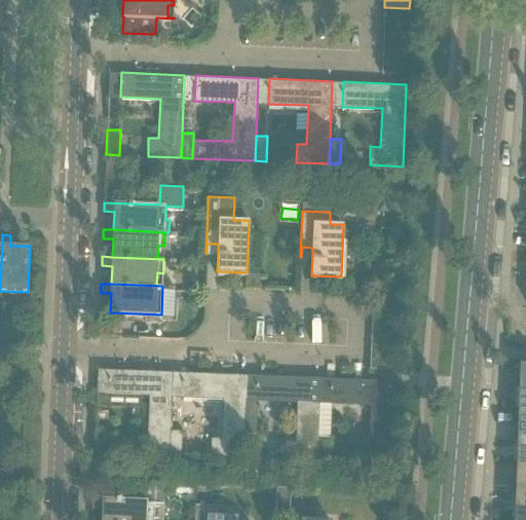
[(371,328),(371,341),(396,342),(396,329),(371,328)]
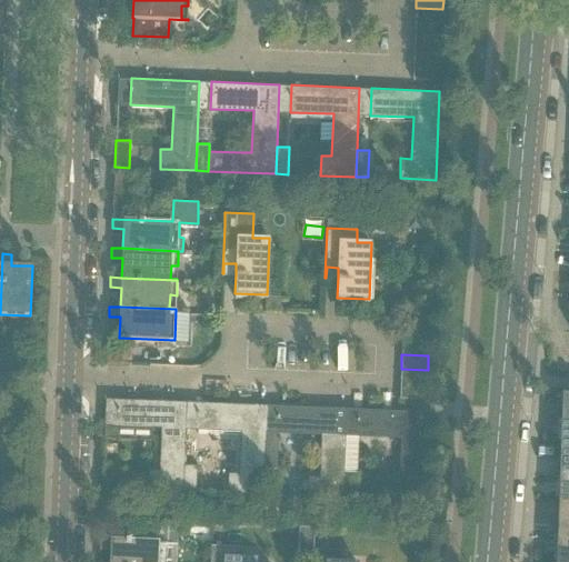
[(401,369),(400,382),(427,383),(428,370),(401,369)]
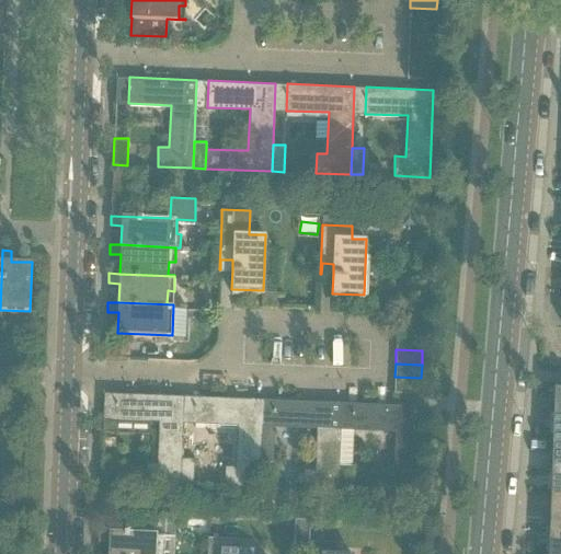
[(421,378),(395,377),(395,390),(421,391),(421,378)]
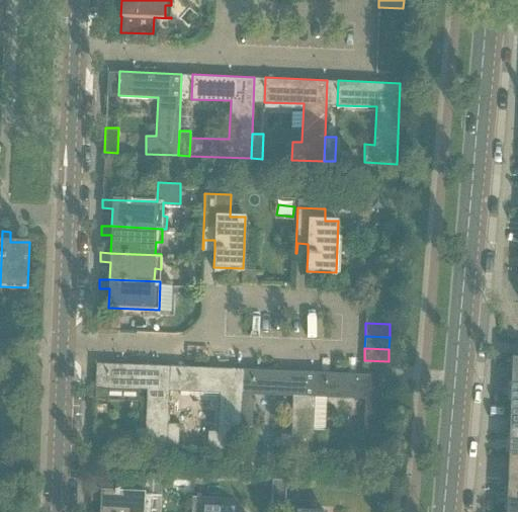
[(155,364),(109,362),(108,387),(147,388),(145,426),(135,426),(135,444),(167,446),(168,421),(170,364),(161,364),(161,367),(155,367),(155,364)]
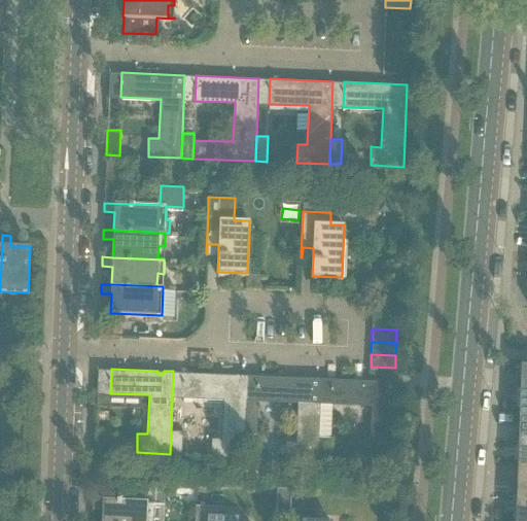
[(231,374),(185,372),(184,396),(222,398),(221,438),(211,437),(211,455),(243,456),(244,431),(247,375),(237,374),(237,377),(231,377),(231,374)]
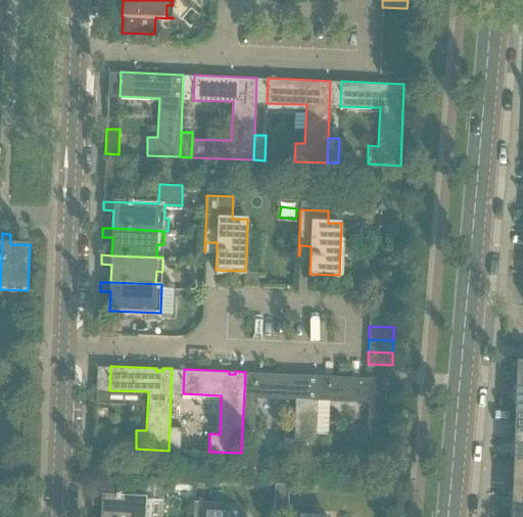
[(319,374),(308,374),(308,377),(302,377),(302,374),(256,372),(255,396),(294,397),(293,436),(283,436),(282,455),(315,457),(316,431),(319,374)]
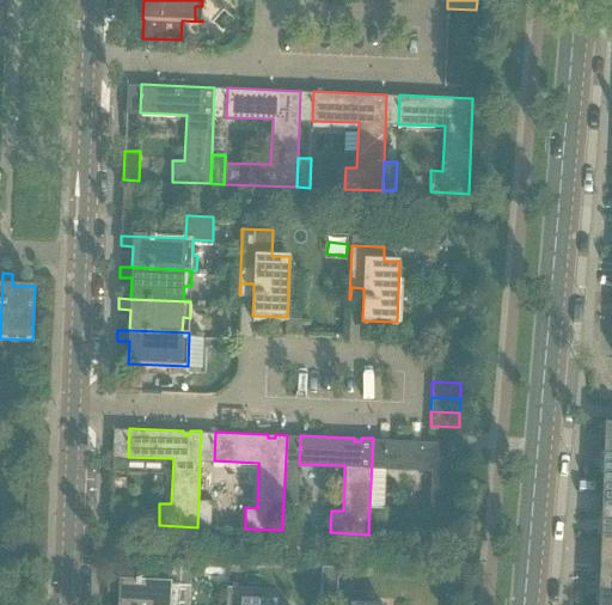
[(417,514),(416,536),(454,537),(459,441),(447,441),(447,445),(440,445),(440,441),(386,439),(385,468),(430,469),(428,514),(417,514)]
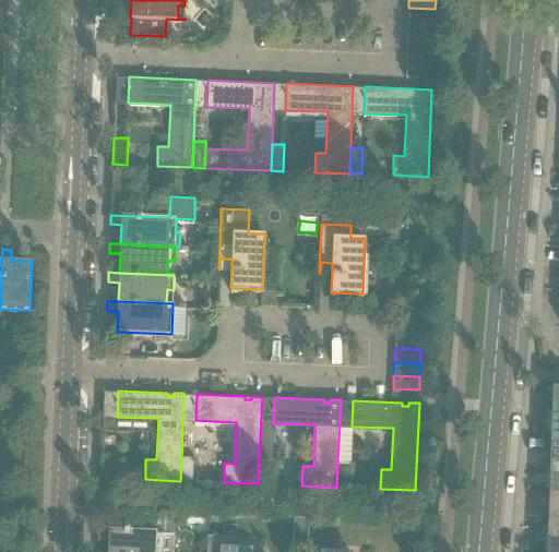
[(558,446),(550,446),(548,475),(558,475),(558,446)]
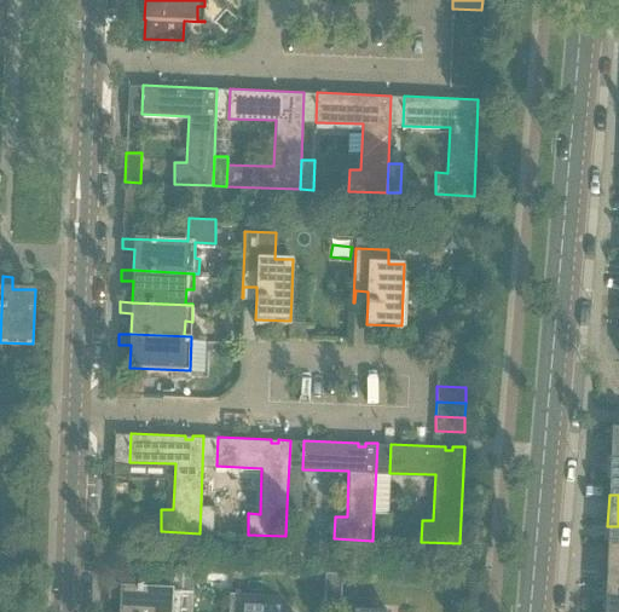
[(201,503),(200,533),(213,533),(214,504),(201,503)]
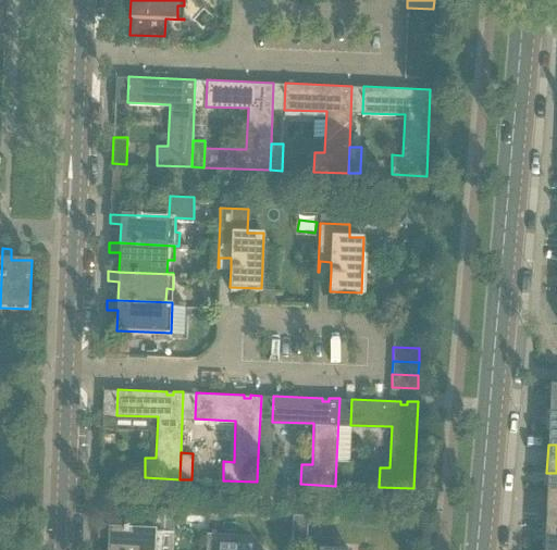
[(258,455),(257,482),(270,483),(271,457),(258,455)]
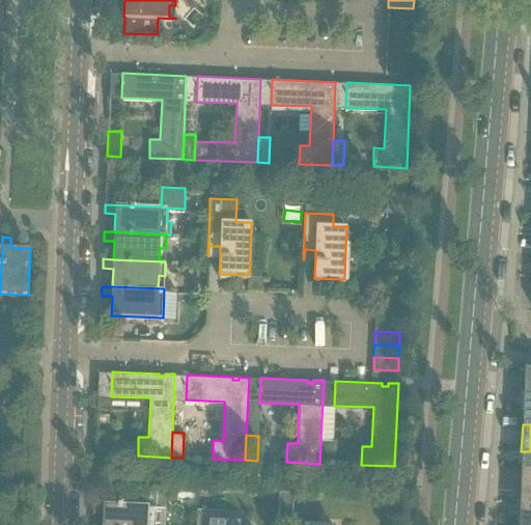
[(320,438),(319,464),(332,464),(333,439),(320,438)]
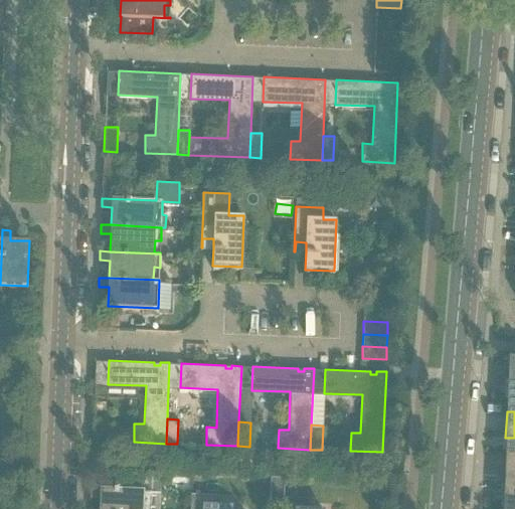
[(514,438),(505,438),(504,465),(514,465),(514,438)]
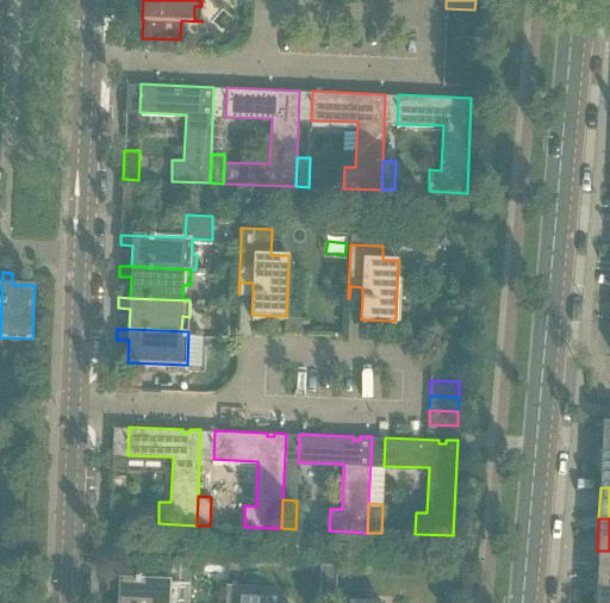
[(609,551),(597,551),(596,582),(609,582),(609,551)]
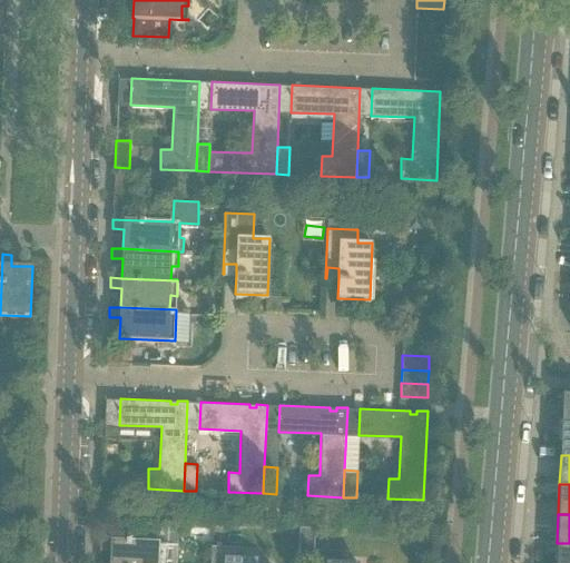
[(99,540),(99,549),(110,550),(109,562),(158,562),(159,557),(166,557),(166,543),(174,543),(178,543),(179,521),(169,520),(157,520),(156,542),(99,540)]
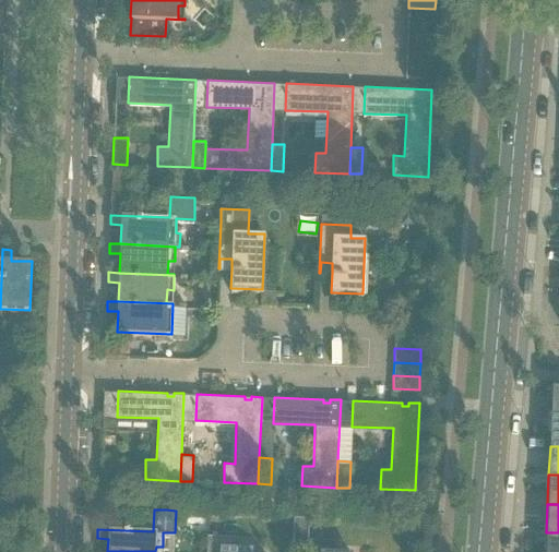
[(558,551),(558,532),(546,532),(545,551),(558,551)]
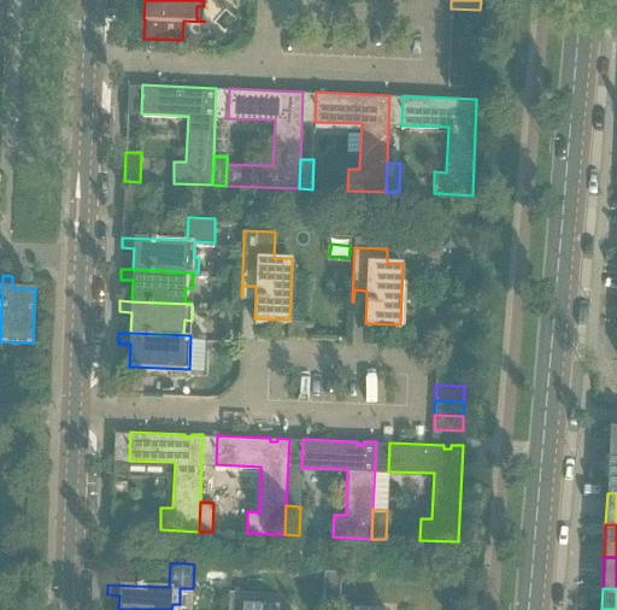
[(229,590),(228,609),(277,609),(278,606),(244,604),(245,592),(259,592),(259,591),(229,590)]
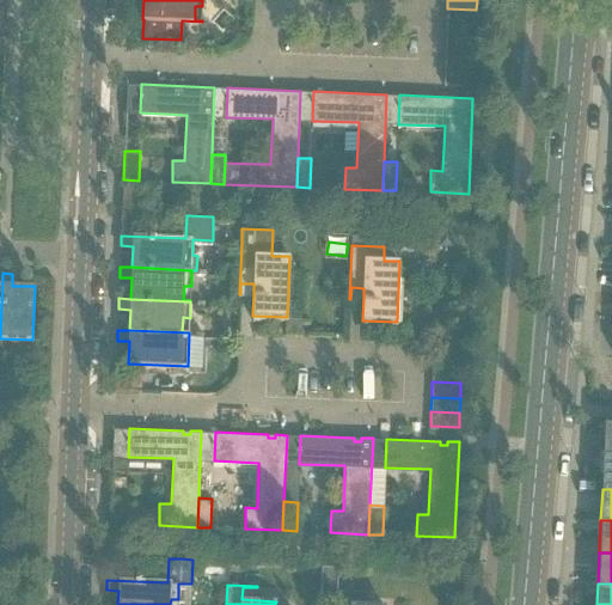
[(337,590),(336,604),(378,604),(368,604),(369,591),(367,591),(337,590)]
